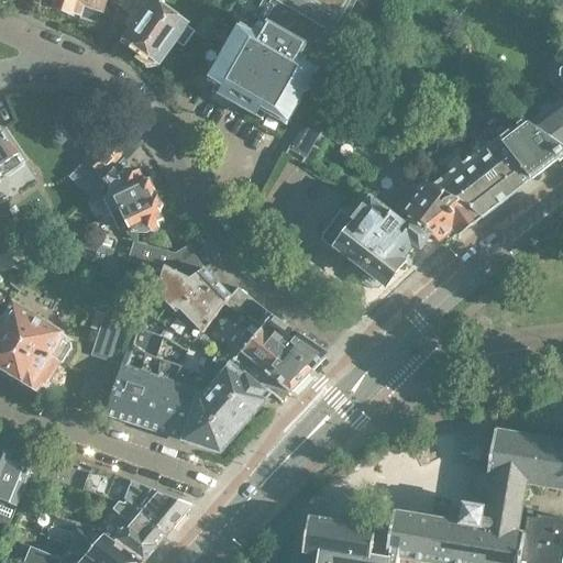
[(52,0),(57,2),(55,8),(98,22),(101,10),(103,11),(107,0),(120,0),(118,6),(128,12),(135,0),(52,0)]
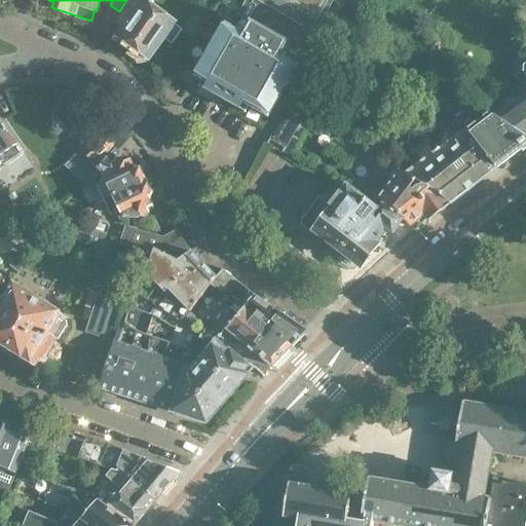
[(126,0),(119,11),(123,14),(117,23),(123,27),(117,35),(135,47),(135,53),(141,59),(148,58),(149,59),(163,38),(172,44),(182,30),(176,26),(179,23),(147,0),(126,0)]
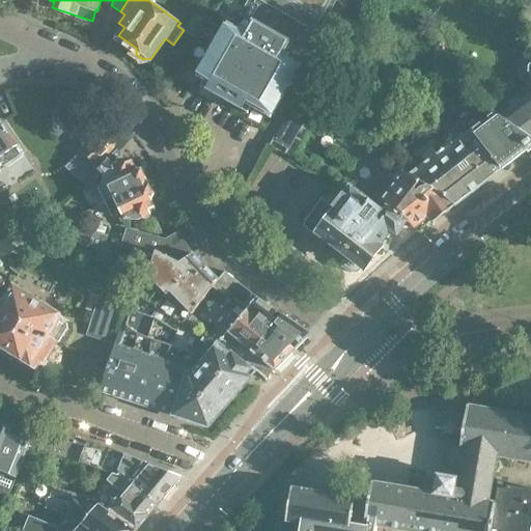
[(261,0),(261,1),(264,3),(247,34),(228,23),(196,78),(270,120),(275,110),(301,64),(292,60),(310,29),(313,31),(330,0),(261,0)]
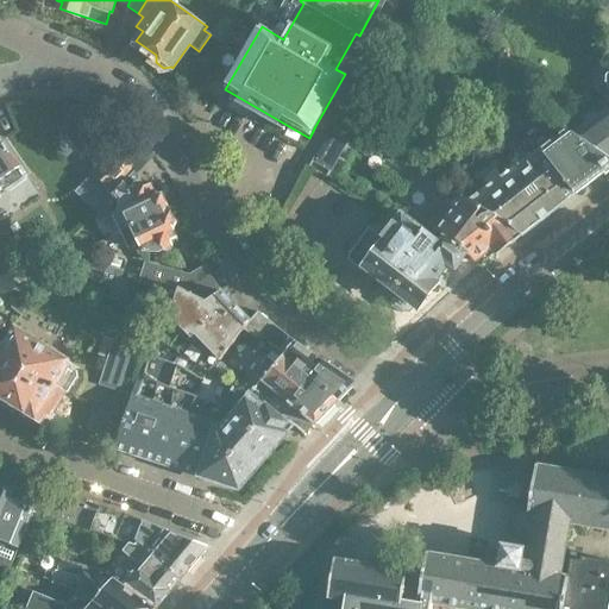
[(608,0),(604,0),(598,8),(608,16),(608,0)]
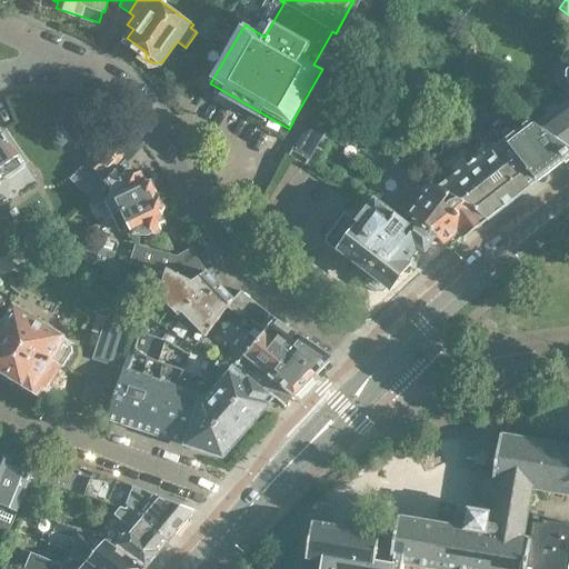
[(206,37),(213,27),(208,22),(200,32),(206,37)]
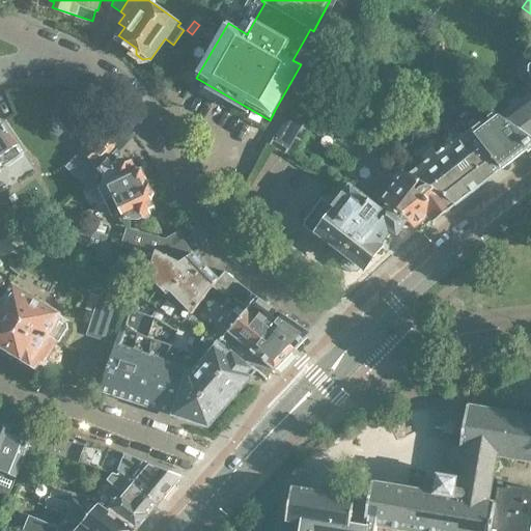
[(530,76),(530,93),(500,117),(530,138),(530,61),(528,63),(527,71),(530,76)]
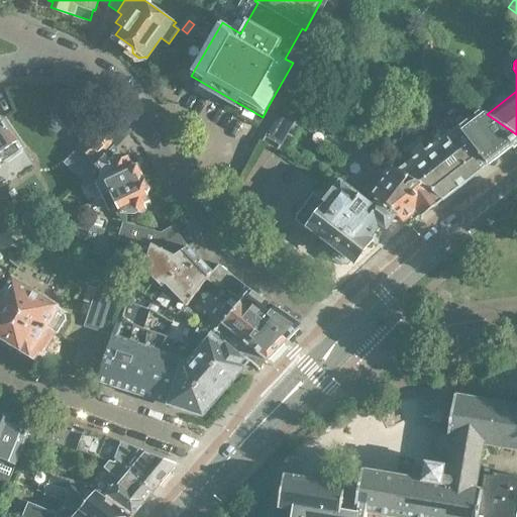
[(439,98),(448,92),(431,83),(429,90),(439,98)]
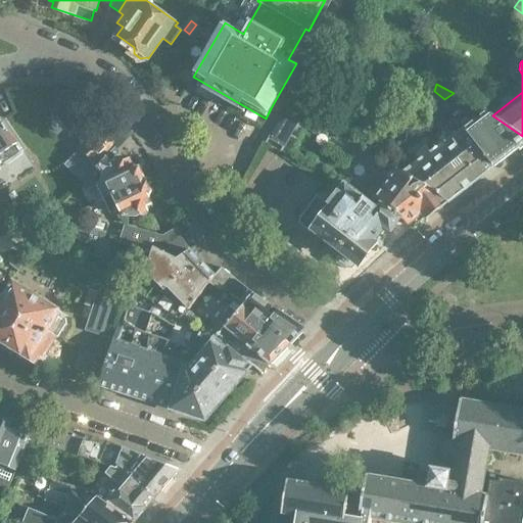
[(300,114),(286,106),(269,137),(284,145),(300,114)]
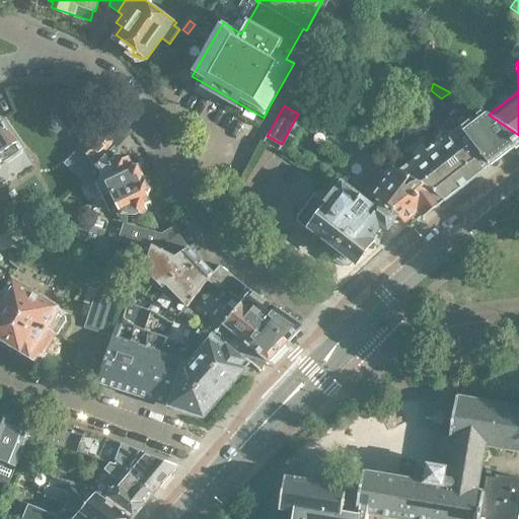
[(0,162),(3,161),(4,162),(8,163),(22,154),(23,150),(18,144),(19,143),(0,115),(0,162)]
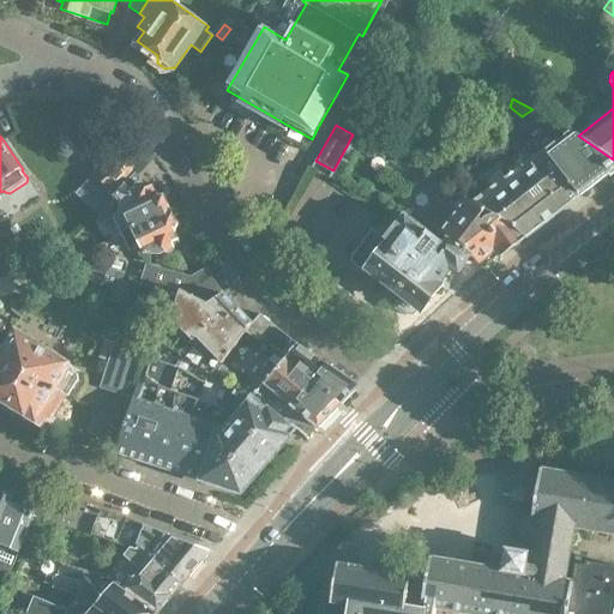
[(613,160),(578,136),(546,151),(579,196),(613,169),(613,160)]
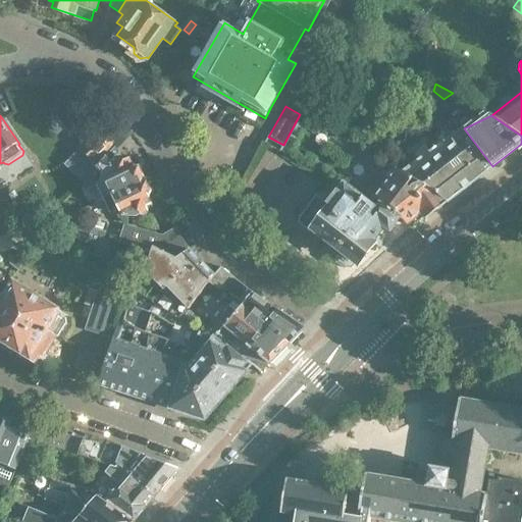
[(99,128),(63,164),(82,181),(87,188),(97,185),(104,200),(112,197),(147,180),(140,167),(135,164),(134,165),(129,158),(124,160),(122,156),(119,155),(118,150),(116,146),(99,128)]
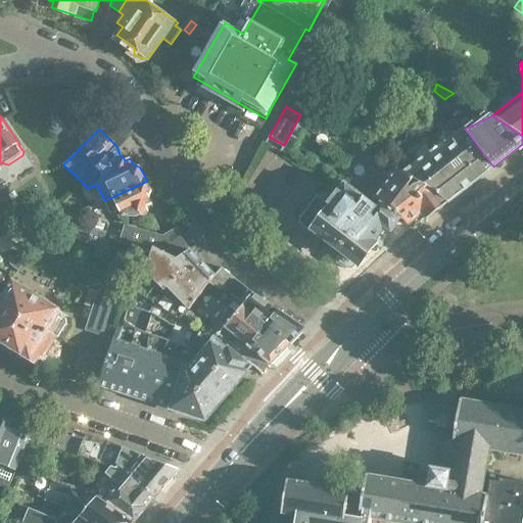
[(415,162),(406,169),(431,182),(448,201),(493,167),(465,129),(462,129),(433,148),(425,139),(407,151),(415,162)]
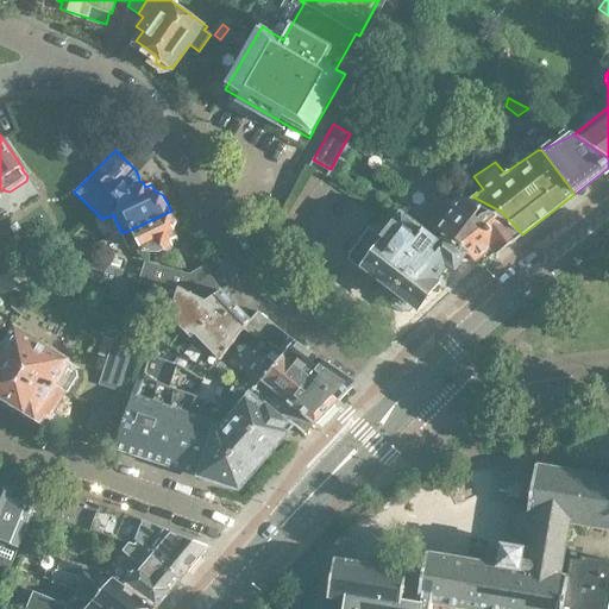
[(447,214),(434,232),(457,245),(466,256),(473,262),(491,249),(496,255),(522,234),(502,212),(472,196),(468,200),(460,196),(458,200),(435,186),(429,195),(447,214)]
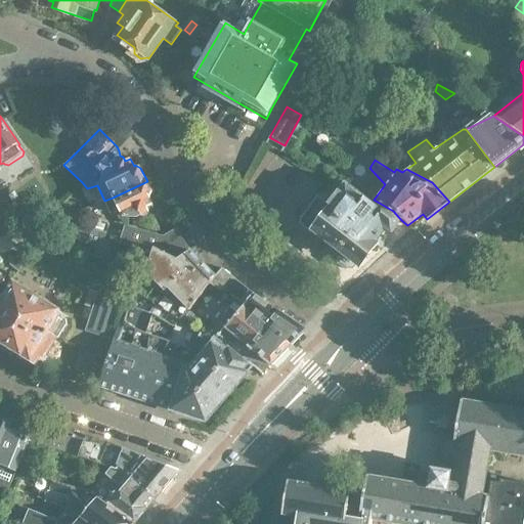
[(147,181),(113,198),(104,201),(111,214),(117,211),(120,218),(123,217),(137,217),(140,215),(143,217),(147,215),(149,212),(148,211),(154,208),(148,193),(153,192),(147,181)]
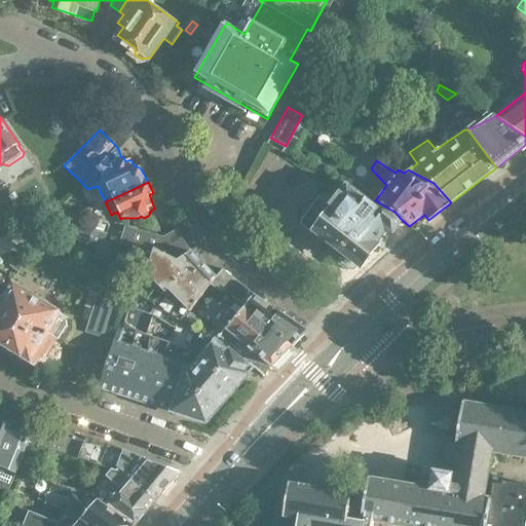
[(302,225),(310,231),(312,232),(317,231),(341,250),(340,250),(343,252),(338,257),(340,263),(339,264),(347,270),(347,269),(353,269),(358,264),(361,265),(376,246),(375,243),(386,229),(392,234),(403,221),(395,212),(375,200),(350,186),(346,183),(329,205),(318,198),(303,220),(302,225)]
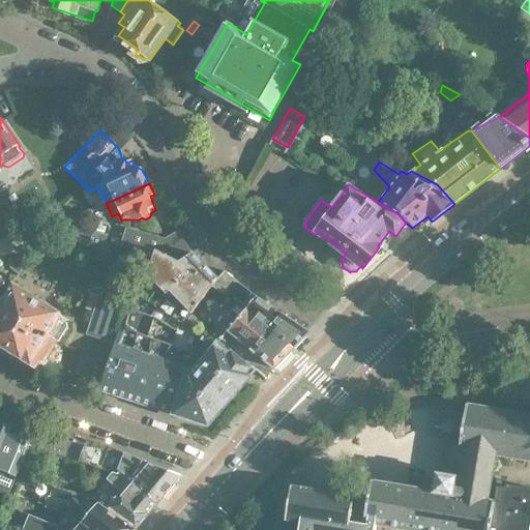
[(30,223),(17,217),(19,232),(30,223)]
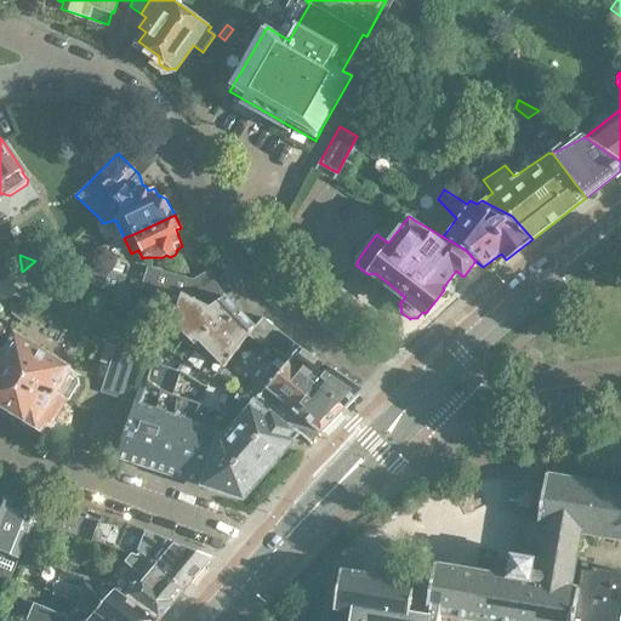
[(93,266),(83,255),(73,275),(118,296),(125,278),(126,275),(93,266)]
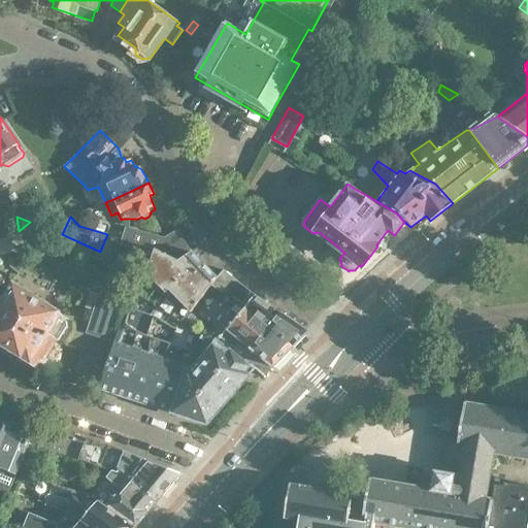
[(191,253),(176,232),(169,237),(155,235),(126,226),(121,241),(145,249),(145,248),(155,251),(155,250),(156,250),(178,261),(191,253)]
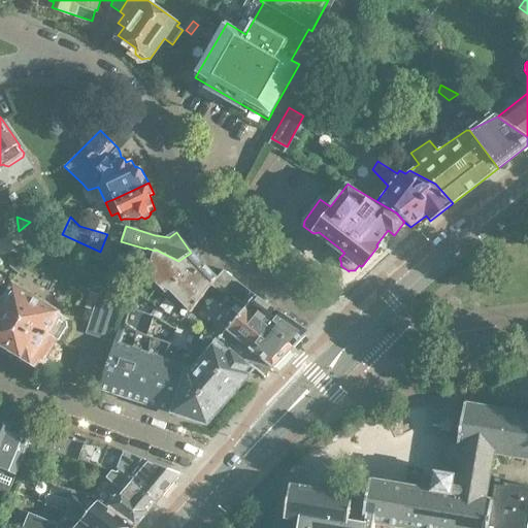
[(106,240),(101,258),(108,260),(113,242),(106,240)]
